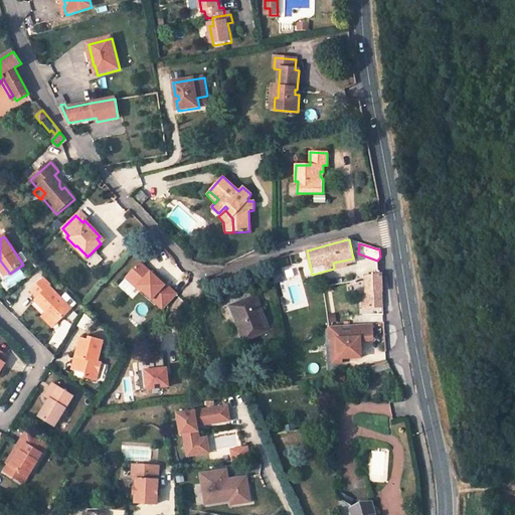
[(0,261),(0,267),(6,277),(10,274),(0,261)]
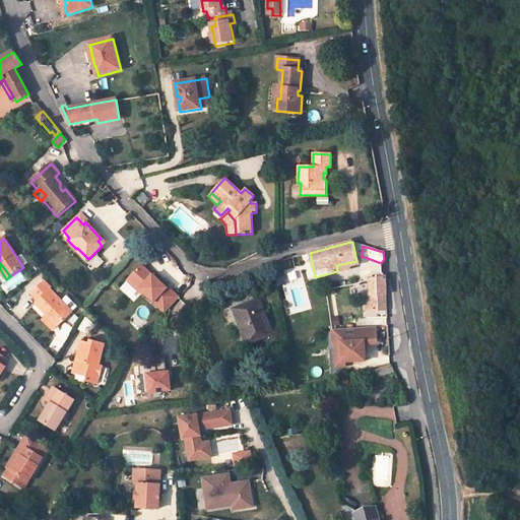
[(349,268),(347,263),(336,265),(337,271),(349,268)]
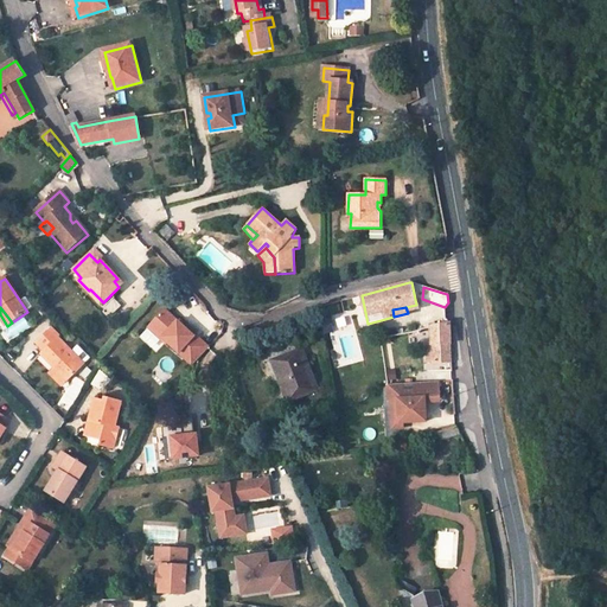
[(192,366),(209,347),(195,336),(193,337),(164,311),(149,327),(192,366)]
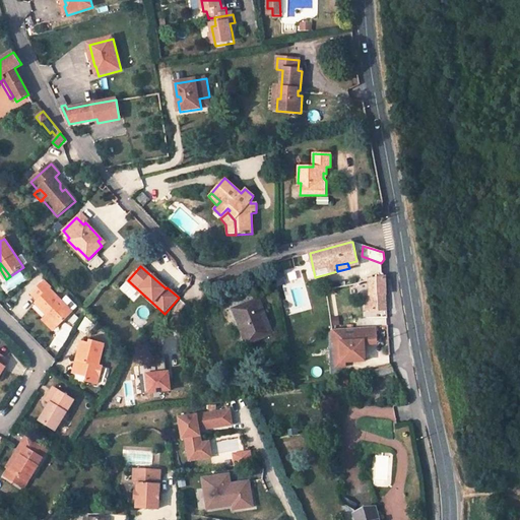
[(369,279),(370,294),(366,295),(367,311),(387,309),(385,277),(369,279)]
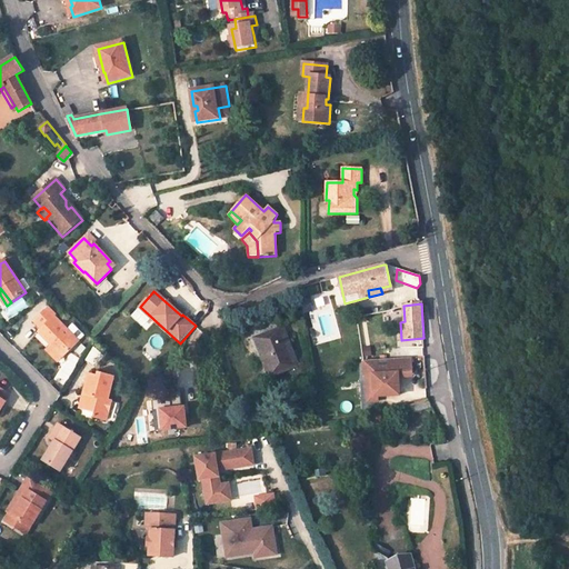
[(65,358),(80,341),(55,316),(56,315),(48,306),(33,320),(41,329),(39,331),(52,346),(65,358)]
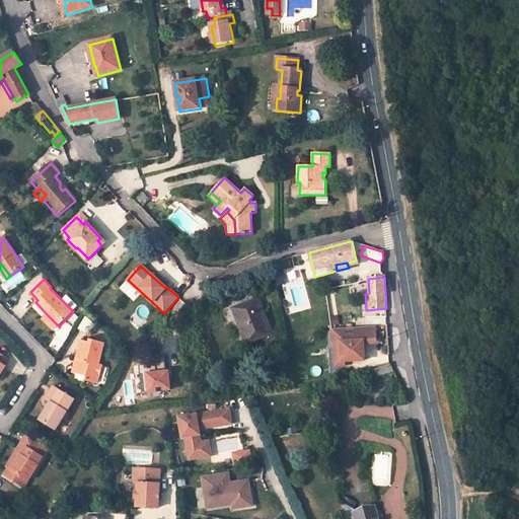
[(72,309),(76,305),(66,294),(62,298),(72,309)]
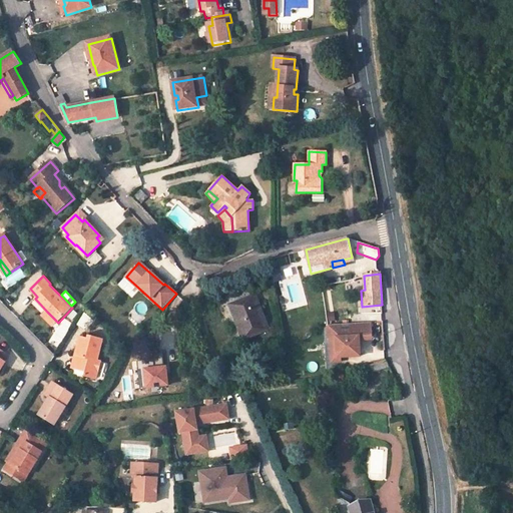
[(253,296),(230,306),(243,339),(268,330),(253,296)]
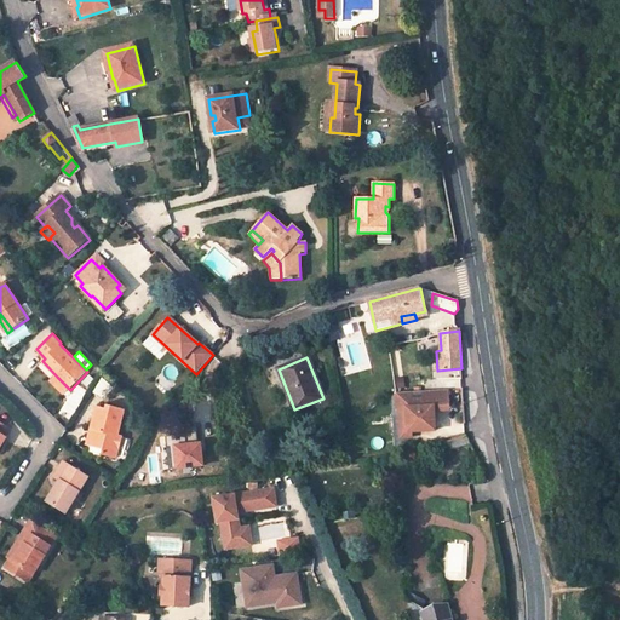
[(53,380),(67,394),(70,390),(57,377),(53,380)]
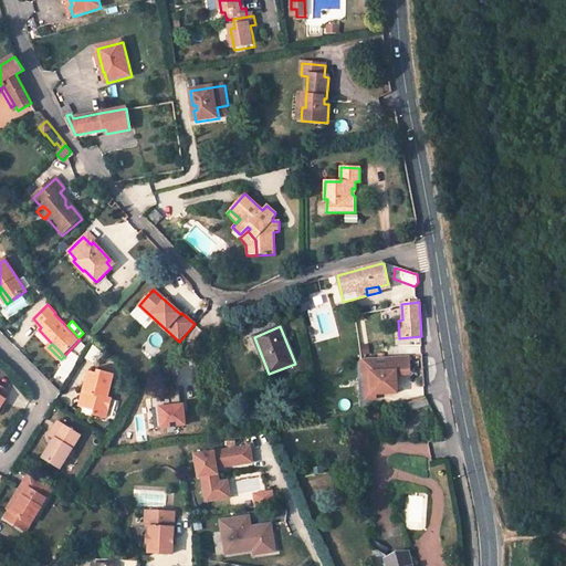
[(417,373),(416,355),(368,357),(369,376),(378,376),(379,394),(405,391),(404,383),(401,383),(401,374),(417,373)]
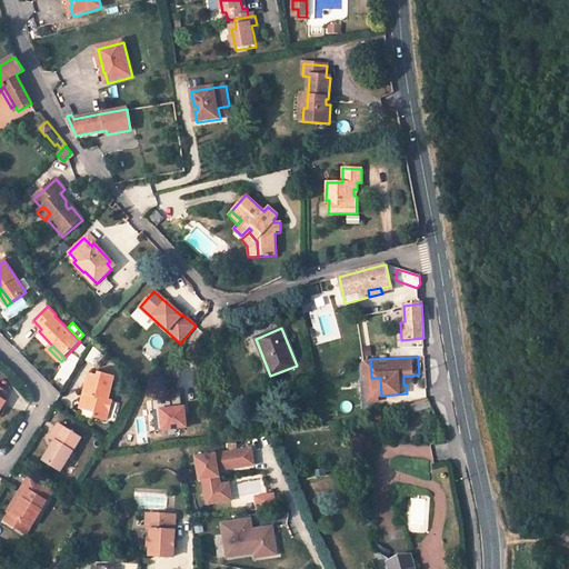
[(90,375),(86,393),(89,395),(88,399),(83,401),(81,408),(96,412),(95,417),(108,420),(112,402),(110,401),(116,379),(101,375),(100,377),(90,375)]
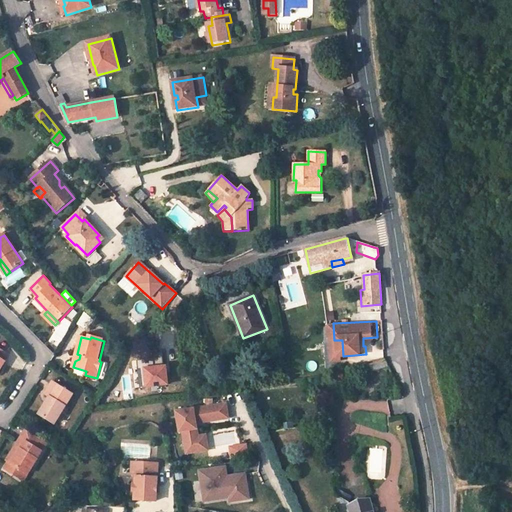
[(380,368),(388,366),(385,360),(378,362),(380,368)]
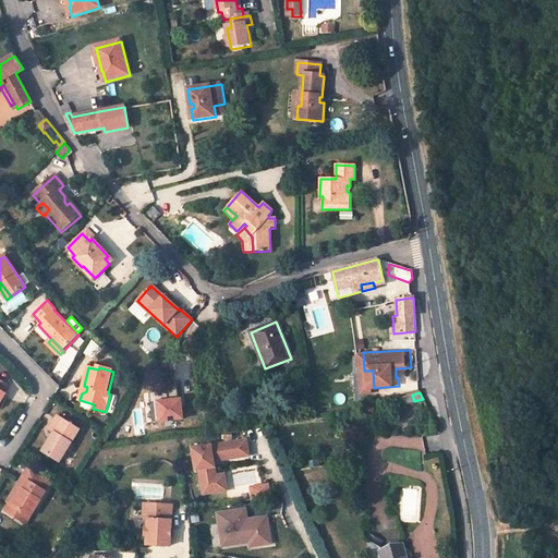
[(181,398),(154,399),(155,422),(182,421),(181,398)]
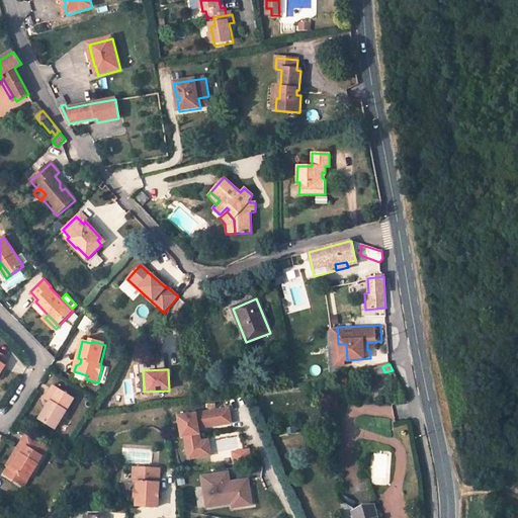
[(49,403),(38,420),(54,430),(73,400),(53,387),(45,401),(49,403)]
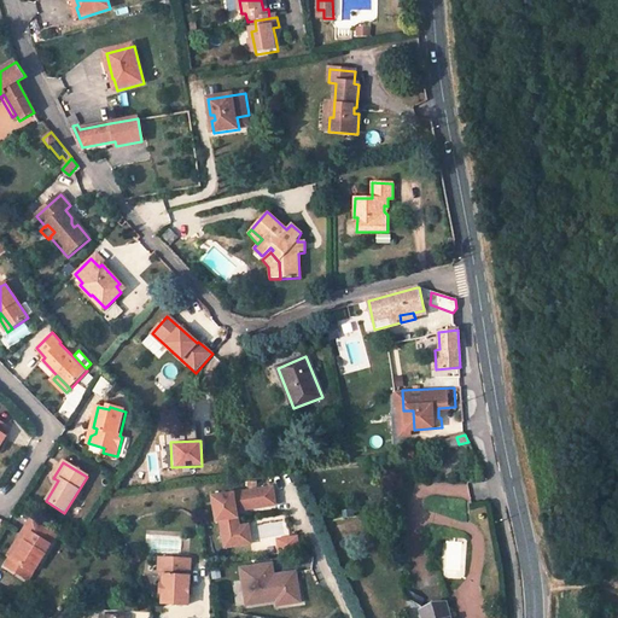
[(274,484),(209,494),(214,523),(219,522),(222,549),(252,544),(249,520),(244,522),(243,511),(277,506),(274,484)]
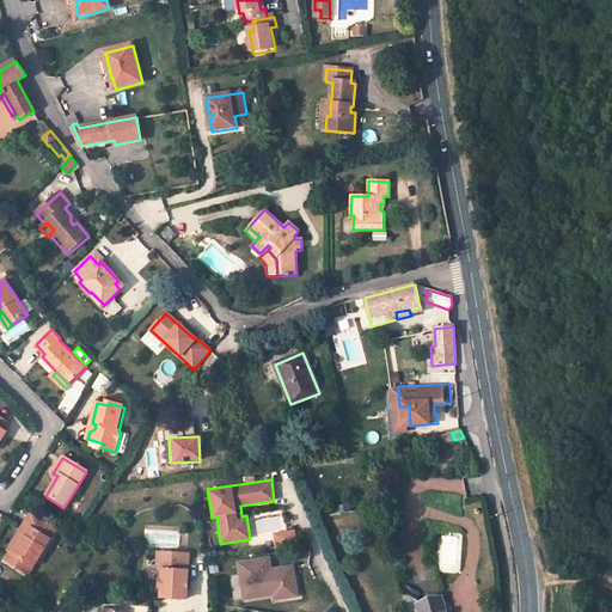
[(34,569),(56,532),(30,515),(24,526),(28,528),(22,537),(25,539),(14,557),(10,555),(5,563),(16,570),(22,561),(34,569)]
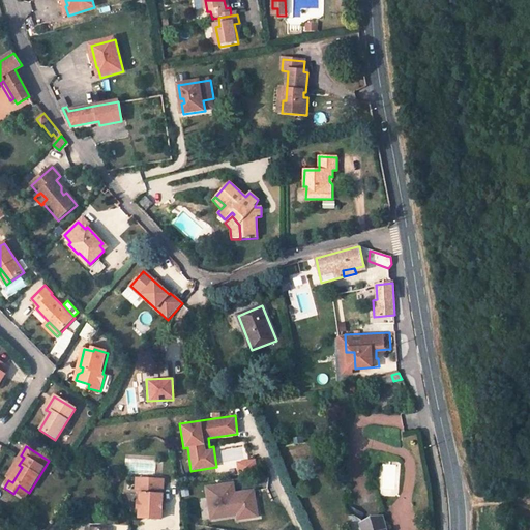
[(12,482),(22,467),(19,465),(24,458),(21,455),(6,478),(8,480),(12,482)]
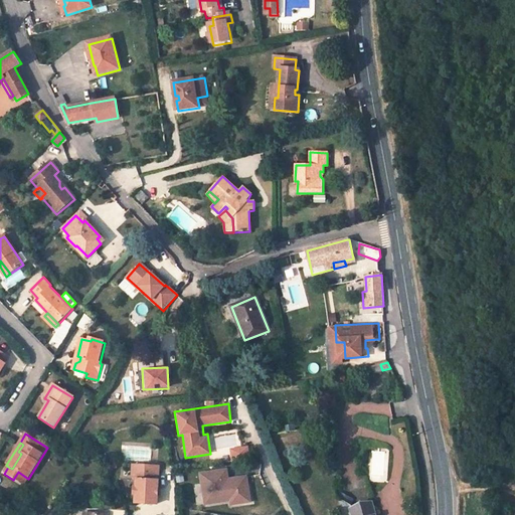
[(248,446),(230,448),(231,461),(249,460),(248,446)]
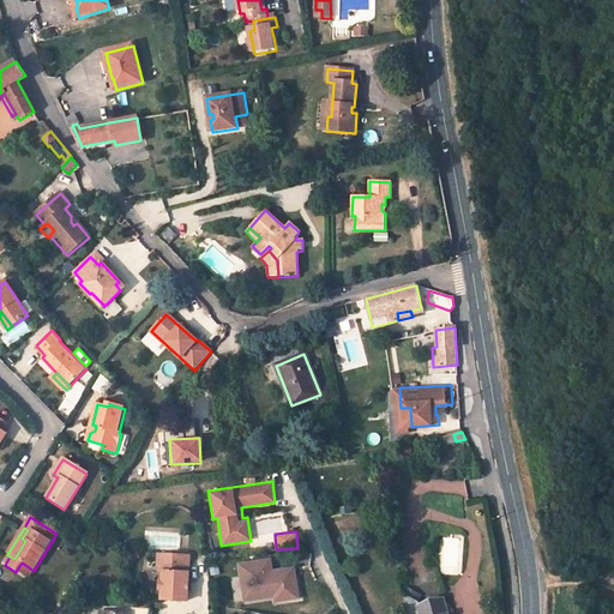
[(187,558),(157,559),(158,572),(161,577),(163,576),(163,587),(161,587),(161,594),(163,594),(164,605),(190,603),(187,558)]
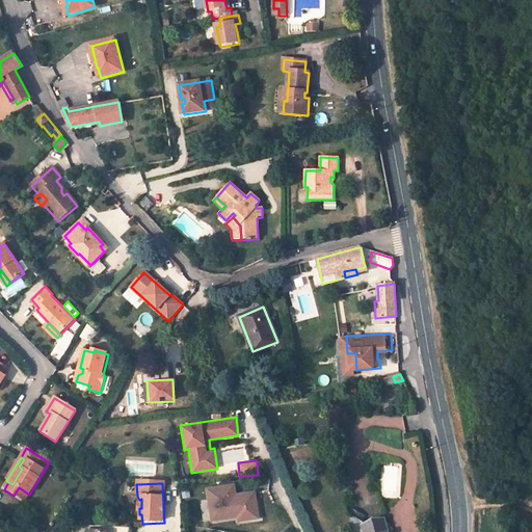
[(260,517),(256,489),(236,493),(235,483),(205,487),(210,524),(260,517)]
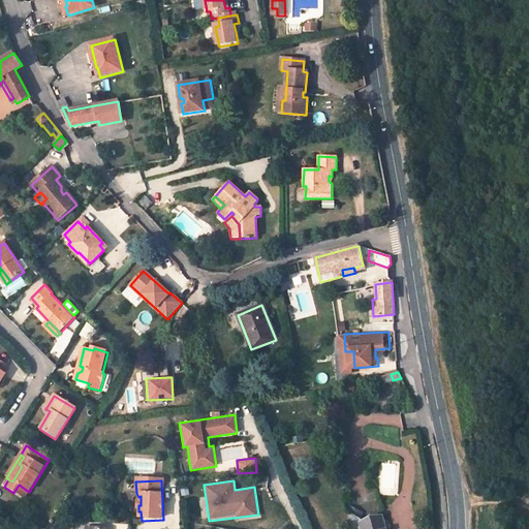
[(19,485),(13,493),(24,499),(29,492),(19,485)]
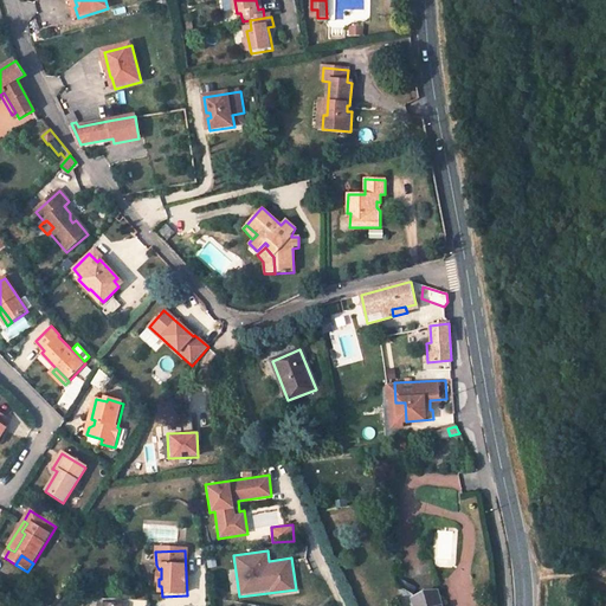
[(442,605),(437,591),(413,598),(414,605),(442,605)]
